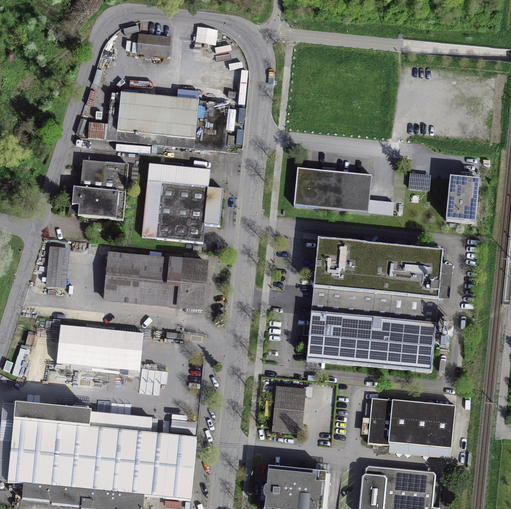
[(168,36),(138,33),(136,51),(167,54),(168,36)]
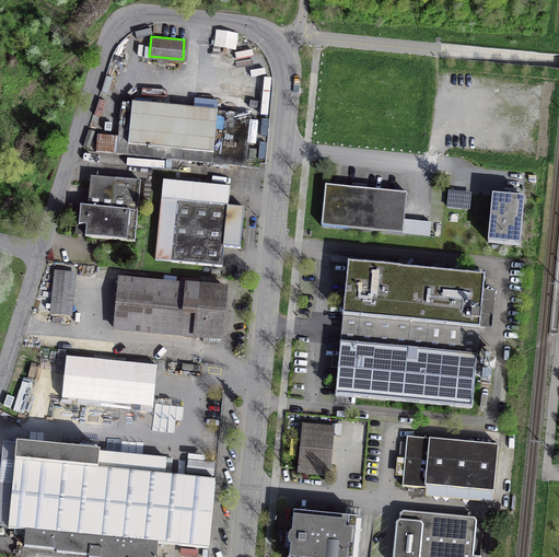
[(108,92),(101,90),(97,102),(105,104),(108,92)]
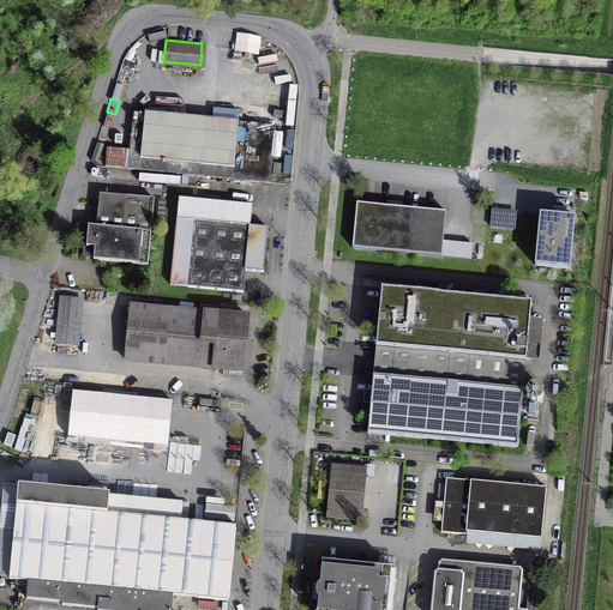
[(126,165),(232,176),(238,119),(143,109),(143,114),(131,113),(126,165)]
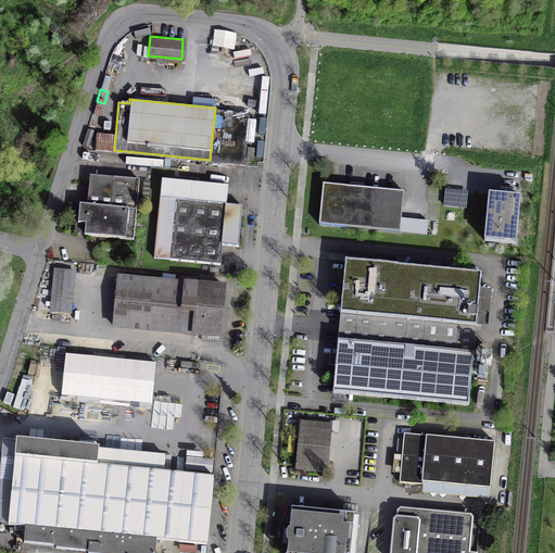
[(138,178),(89,173),(87,203),(79,203),(77,221),(85,222),(84,233),(133,236),(138,178)]
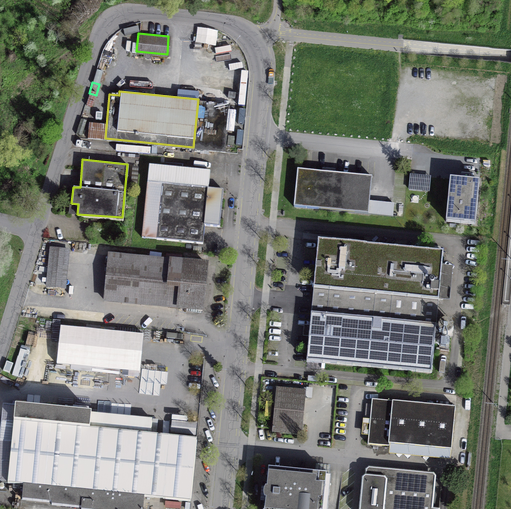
[(148,163),(140,234),(202,241),(204,223),(218,224),(222,188),(207,186),(209,169),(148,163)]
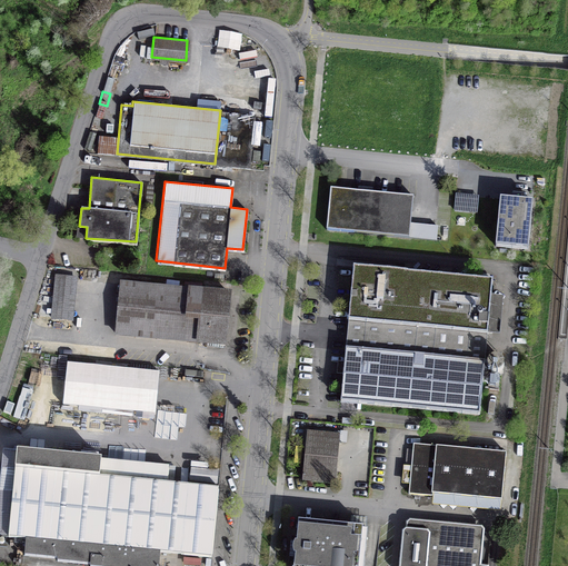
[(329,186),(326,228),(395,234),(398,191),(329,186)]
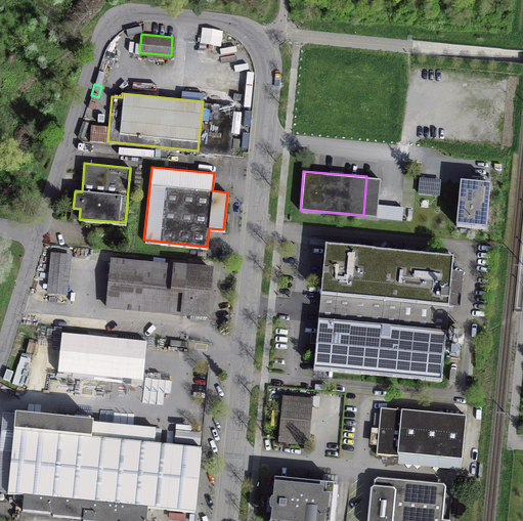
[(489,182),(460,179),(454,224),(485,226),(489,182)]
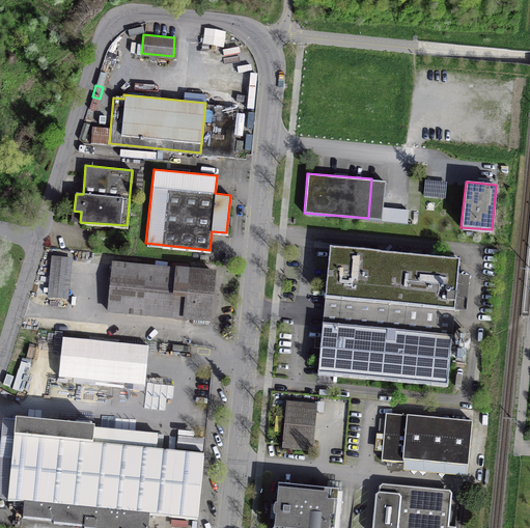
[(323,309),(452,322),(458,259),(329,247),(323,309)]
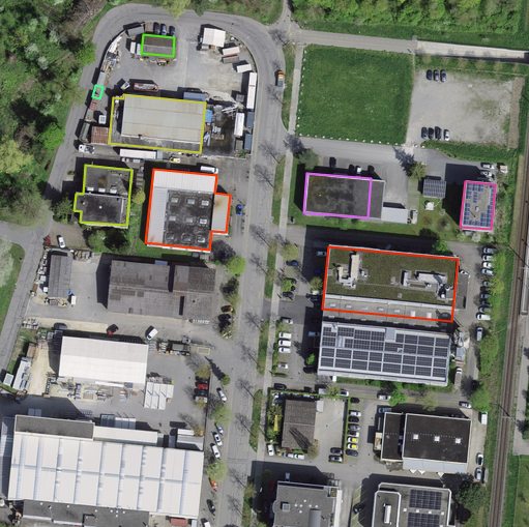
[(70,257),(51,256),(48,293),(66,295),(70,257)]
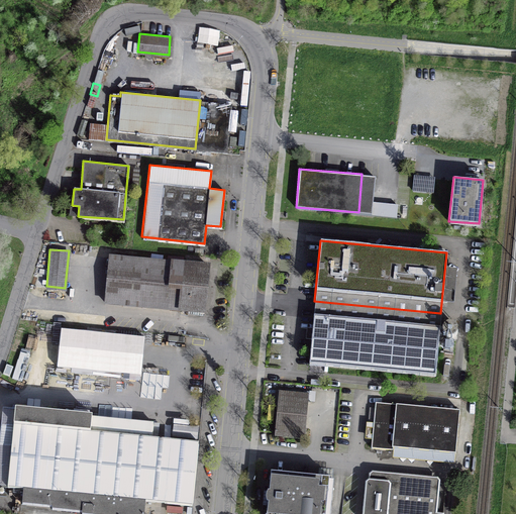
[(105,300),(203,310),(208,264),(207,264),(207,257),(187,254),(186,263),(109,253),(105,300)]
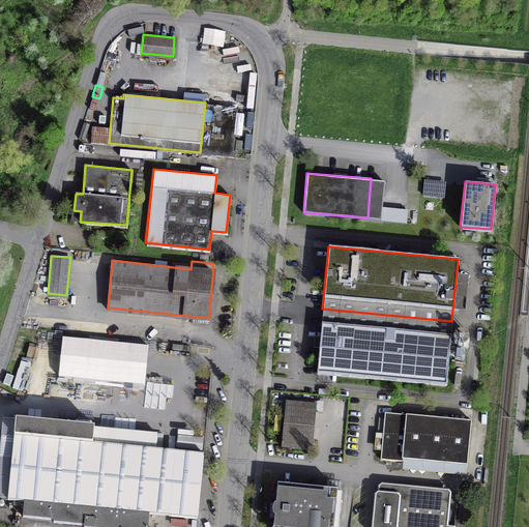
[(451,321),(322,309),(317,371),(446,383),(451,321)]
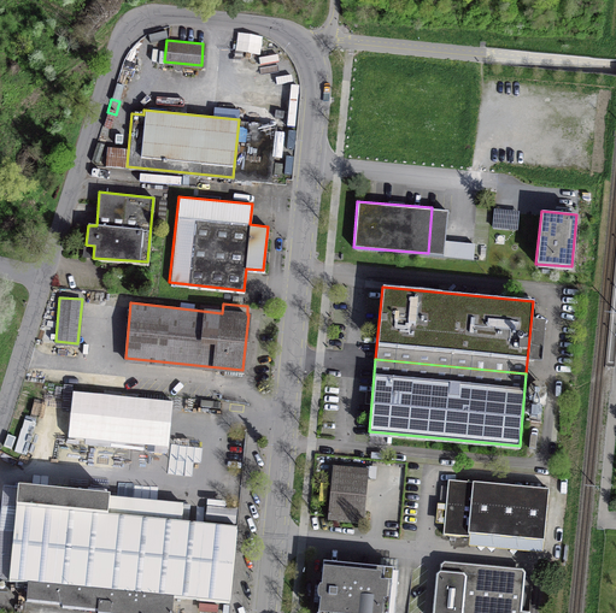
[(327,517),(363,520),(368,466),(332,463),(327,517)]
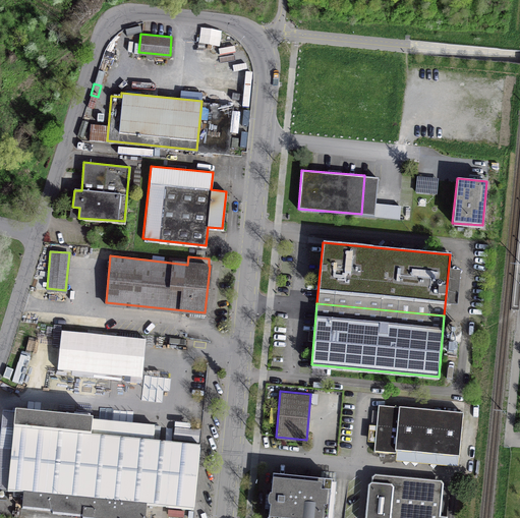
[(378,403),(373,450),(395,451),(395,449),(459,455),(463,411),(378,403)]
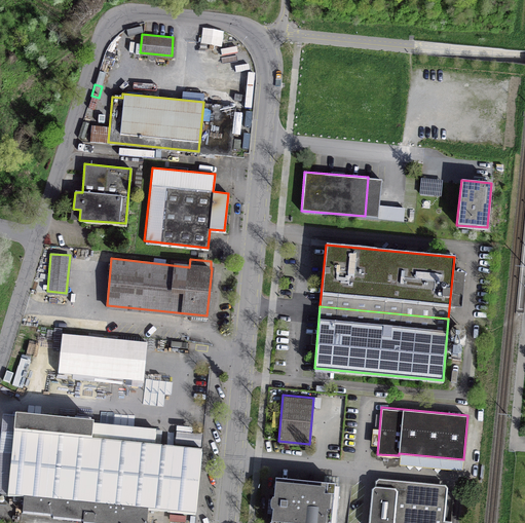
[(145,522),(147,508),(194,512),(200,448),(152,443),(154,427),(92,422),(92,420),(14,413),(12,431),(0,430),(0,450),(10,452),(6,493),(23,495),(22,511),(52,514),(51,516),(82,518),(82,521),(94,522),(98,522),(99,522),(101,522),(145,522)]
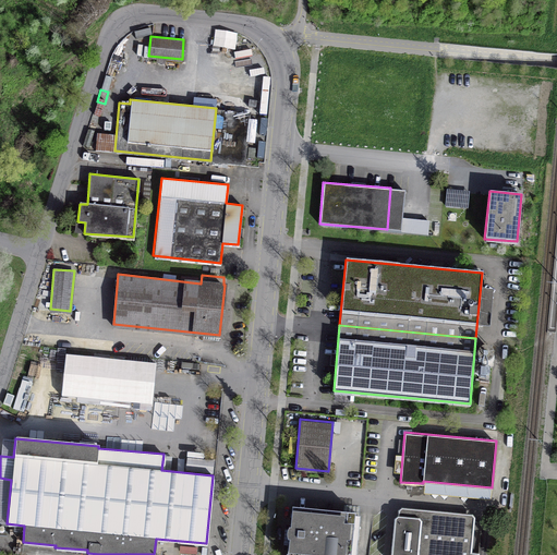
[(292,508),(287,554),(354,554),(359,515),(292,508)]
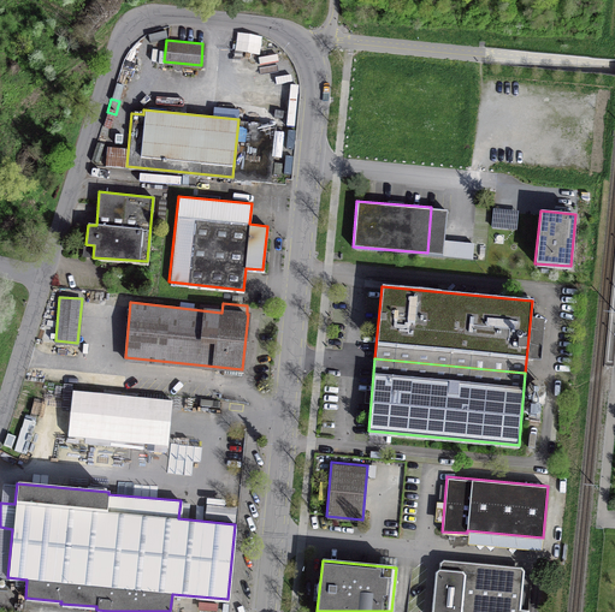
[(430,611),(527,611),(527,608),(519,607),(522,576),(439,569),(438,577),(435,576),(430,611)]
